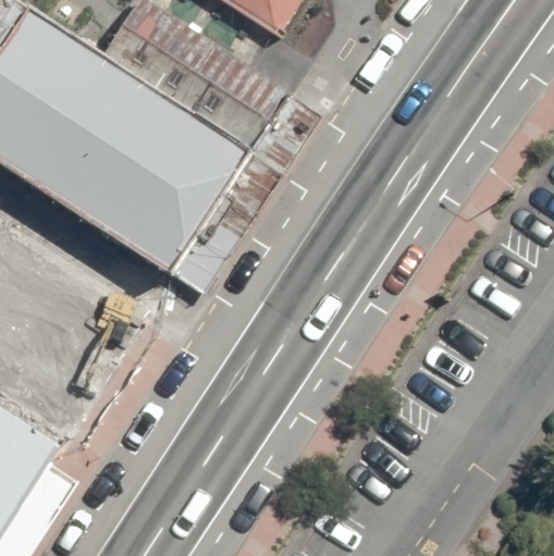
[(100,57),(13,0),(2,0),(0,4),(0,165),(170,275),(249,152),(100,57)]
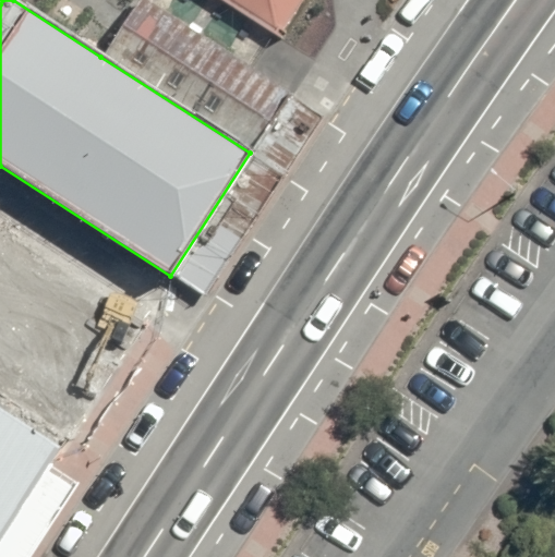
[(136,0),(100,57),(250,153),(290,92),(148,0),(136,0)]
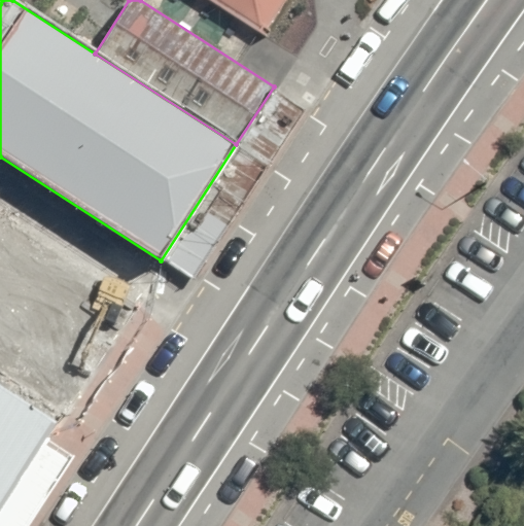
[(208,0),(264,36),(285,0),(208,0)]
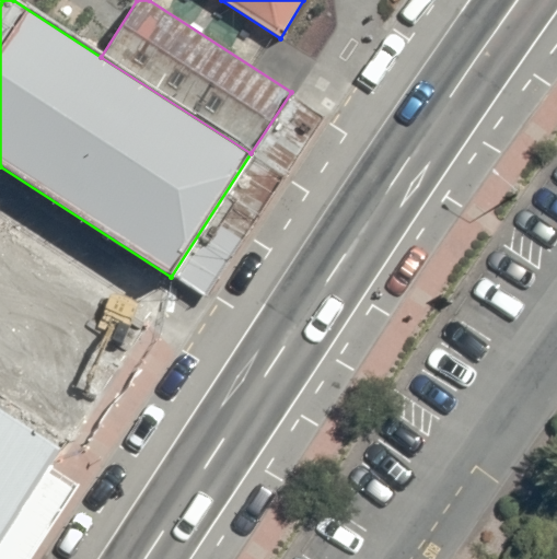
[(0,398),(64,440),(68,443),(144,324),(0,229),(0,398)]
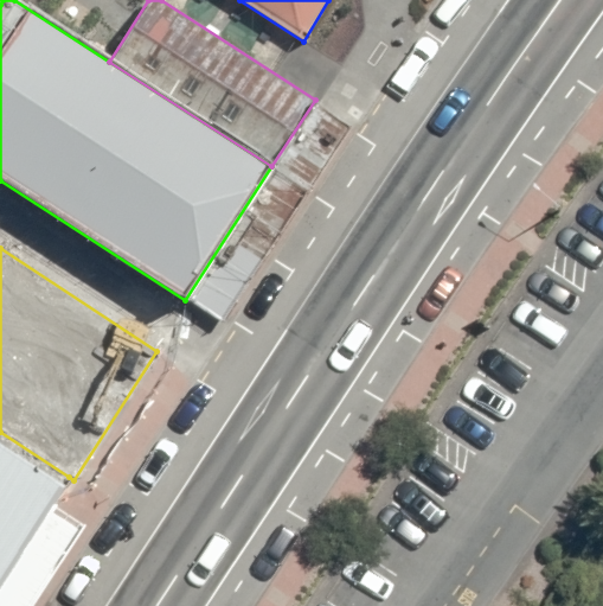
[(0,582),(69,477),(0,432),(0,582)]
